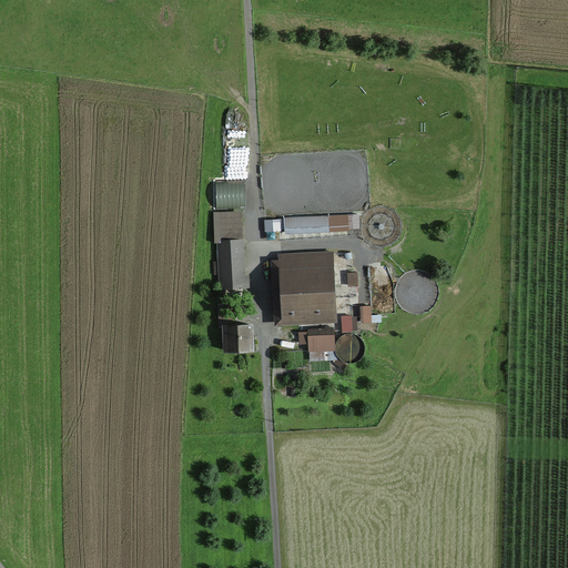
[(219,261),(214,261),(214,273),(219,273),(219,286),(247,285),(247,275),(244,275),(242,211),(215,212),(215,241),(217,241),(219,261)]
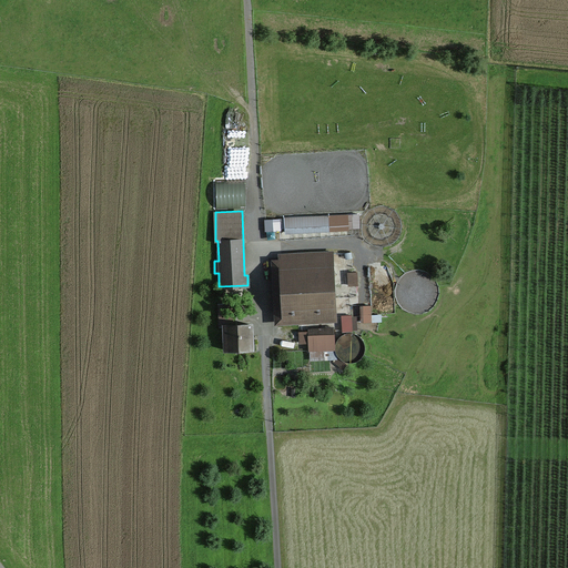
[(350,213),(284,217),(285,233),(351,230),(350,213)]
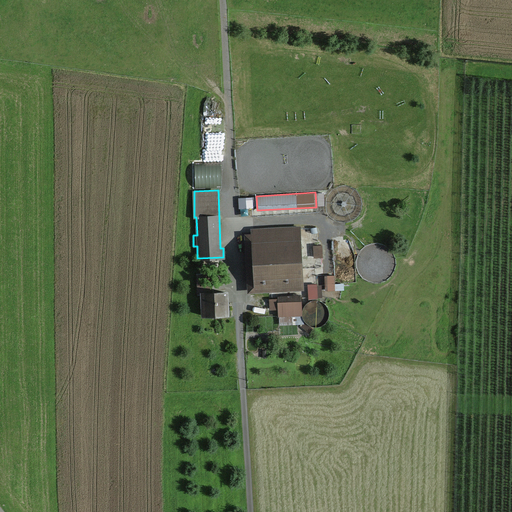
[(239,209),(253,209),(254,200),(240,199),(239,209)]
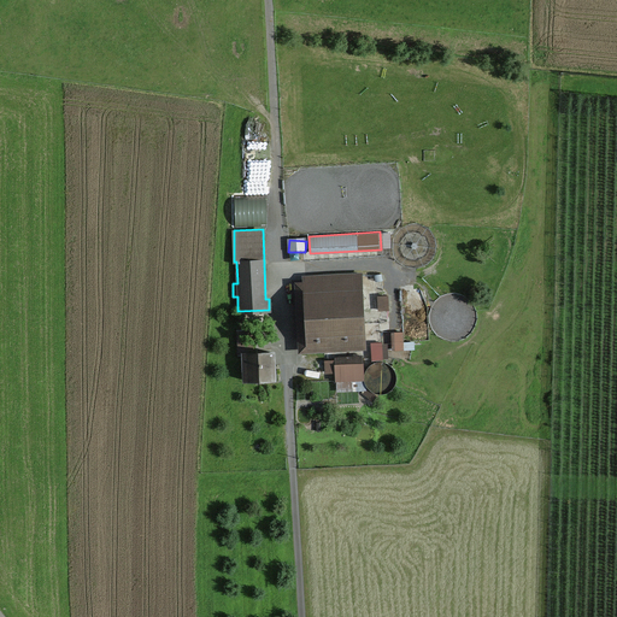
[(303,282),(297,282),(299,352),(366,350),(363,272),(303,275),(303,282)]
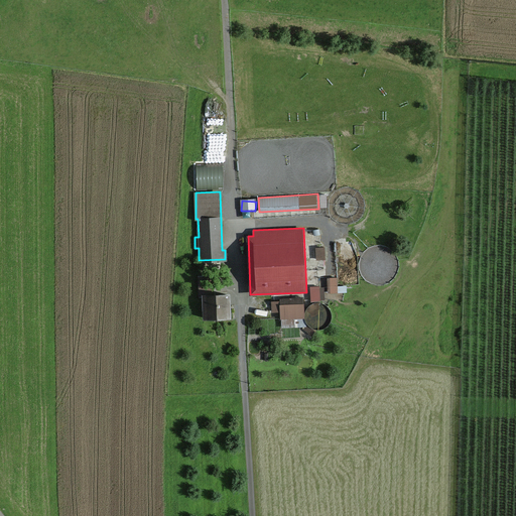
[(317,261),(325,261),(325,248),(316,249),(317,261)]
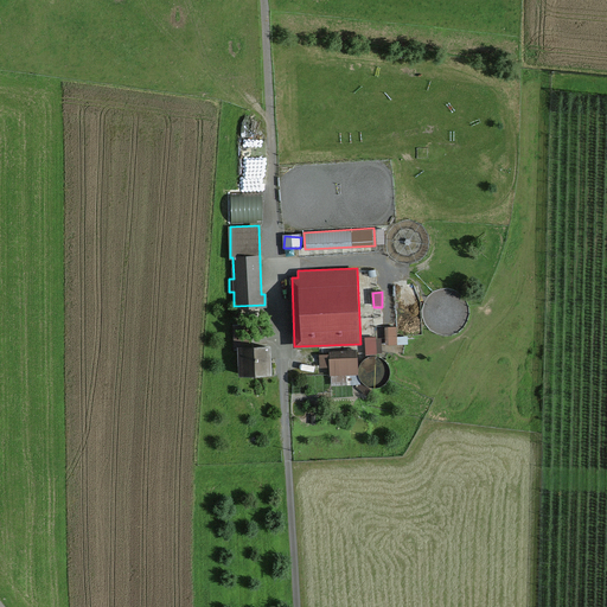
[(396,327),(385,327),(387,344),(397,344),(396,327)]
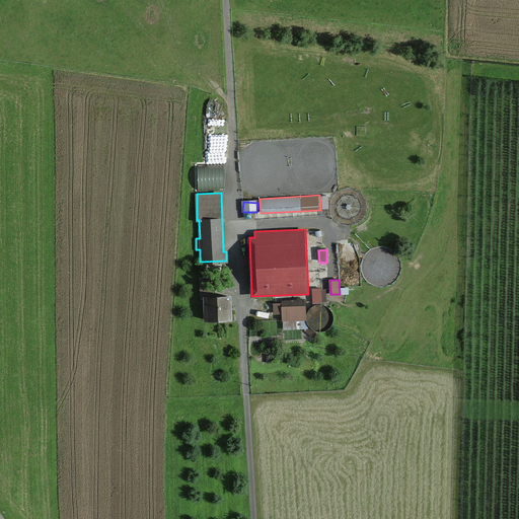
[(204,318),(232,318),(231,294),(213,294),(209,294),(209,286),(199,286),(199,298),(204,298),(204,318)]
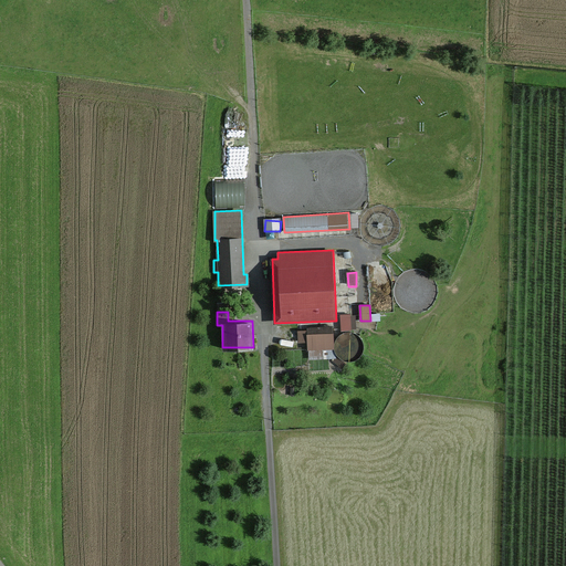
[(350,314),(339,314),(341,329),(352,329),(350,314)]
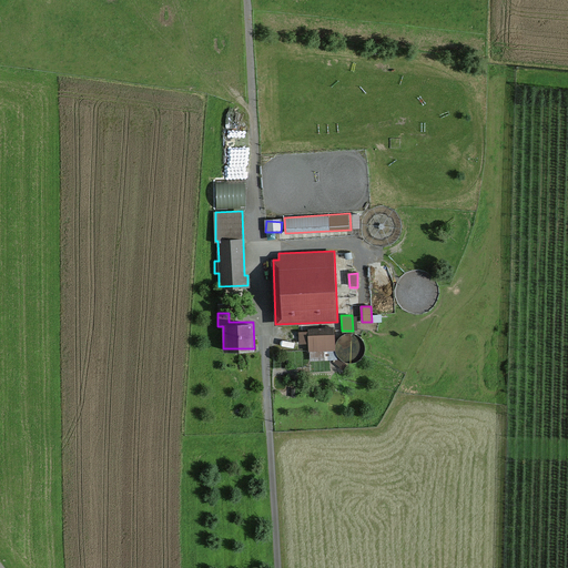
[(333,328),(308,328),(308,331),(298,331),(300,343),(308,343),(308,350),(333,348),(333,328)]
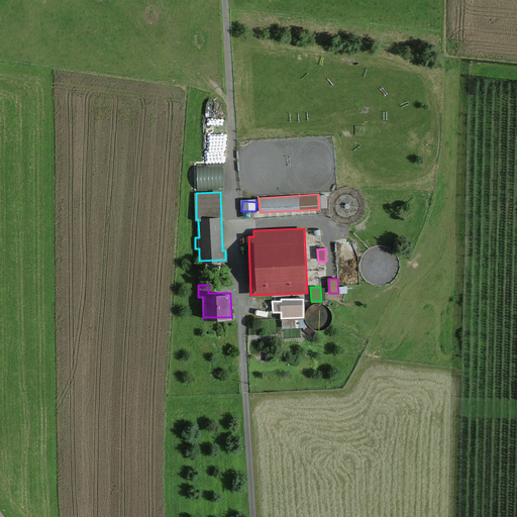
[(306,313),(308,326),(322,325),(321,311),(306,313)]
